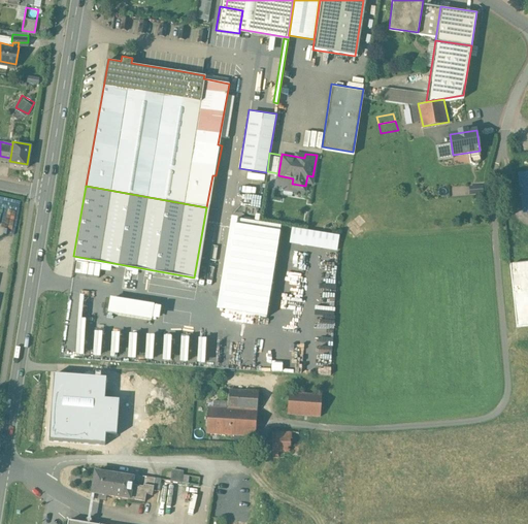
[(75,197),(72,197),(73,188),(68,187),(65,205),(73,206),(75,197)]
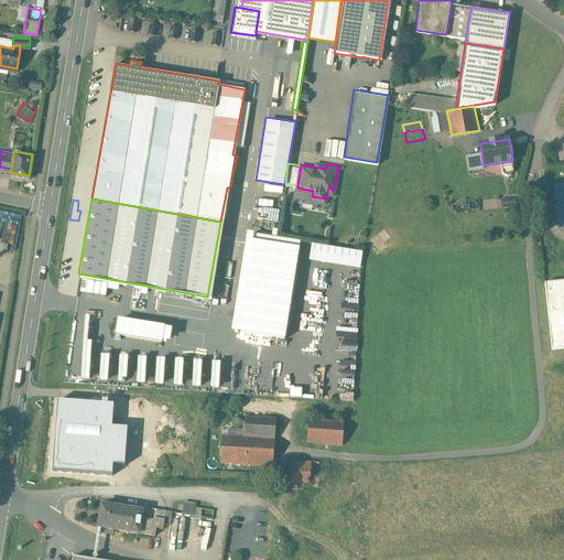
[(378,246),(391,235),(383,224),(369,235),(378,246)]
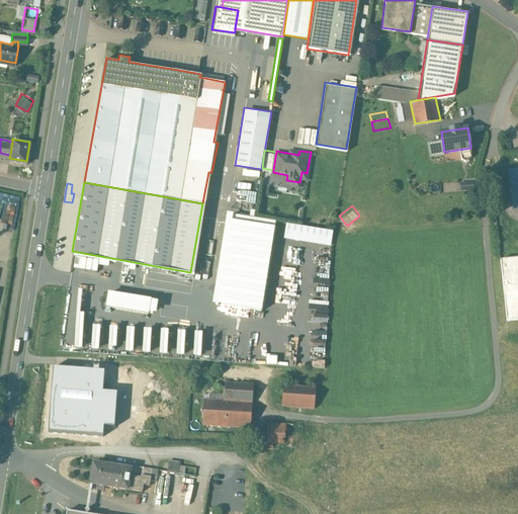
[(275,225),(230,219),(217,302),(262,309),(275,225)]
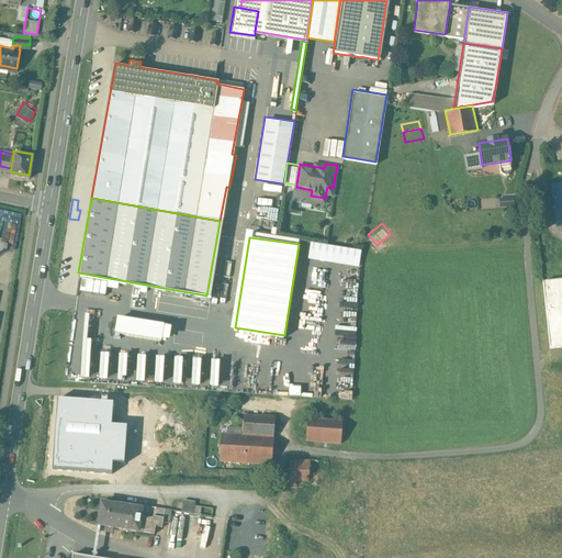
[(306,257),(358,263),(360,246),(308,241),(306,257)]
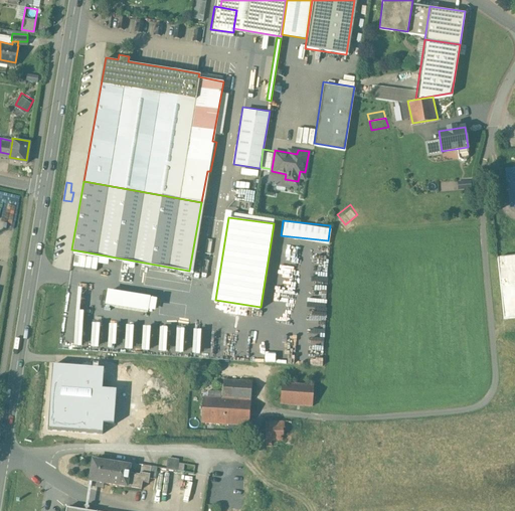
[(305,257),(306,247),(286,244),(284,262),(300,263),(301,256),(305,257)]
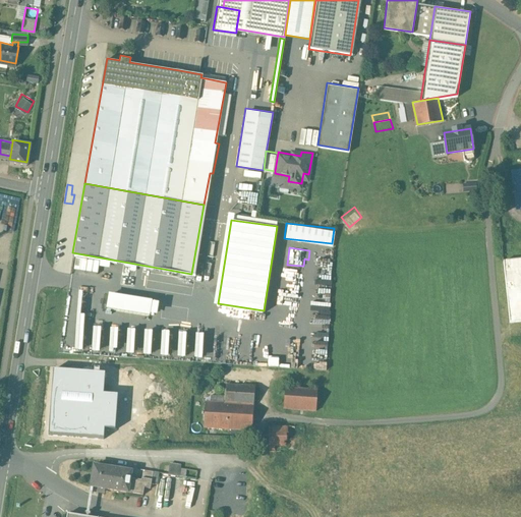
[(520,256),(502,259),(508,318),(520,316),(520,256)]
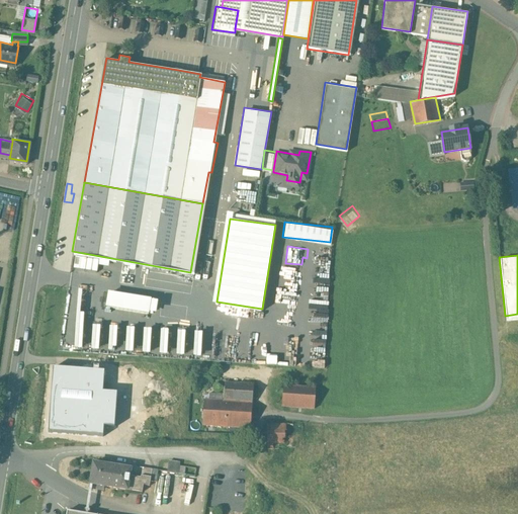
[(82,288),(79,288),(75,345),(81,346),(84,311),(81,311),(82,288)]
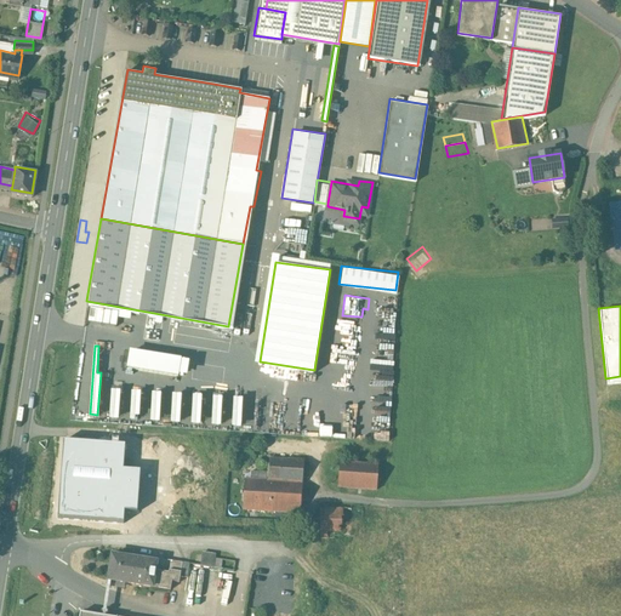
[(181,357),(130,348),(126,365),(178,375),(181,357)]
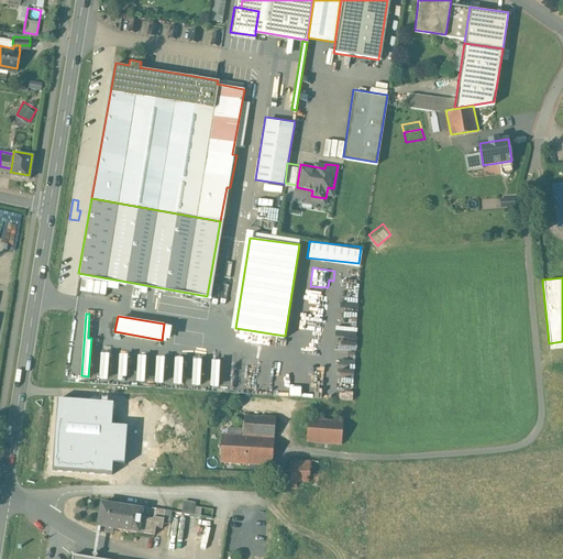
[(109,351),(100,351),(99,377),(108,379),(109,351)]
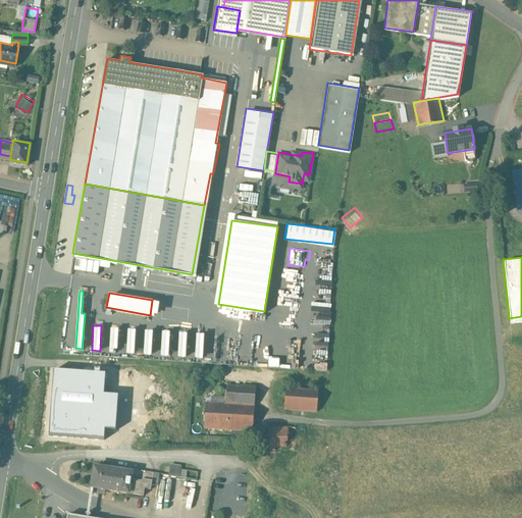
[(118,327),(110,326),(109,351),(117,352),(118,327)]
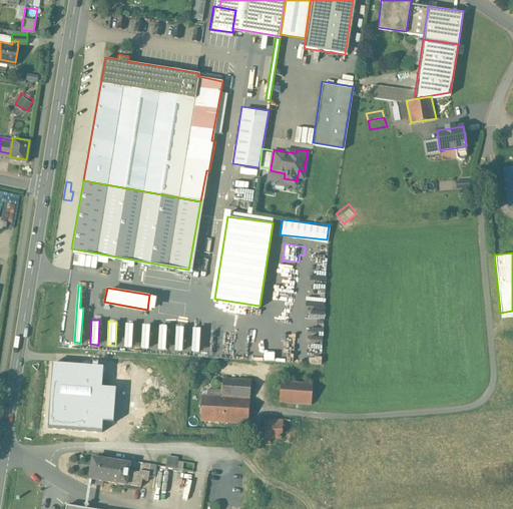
[(133,323),(125,322),(123,347),(131,347),(133,323)]
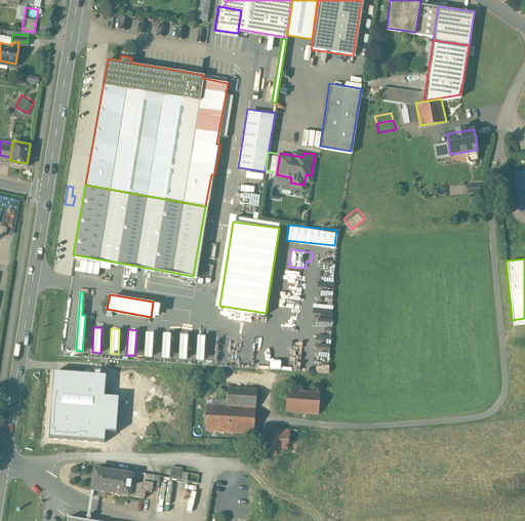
[(154,331),(146,330),(144,355),(152,356),(154,331)]
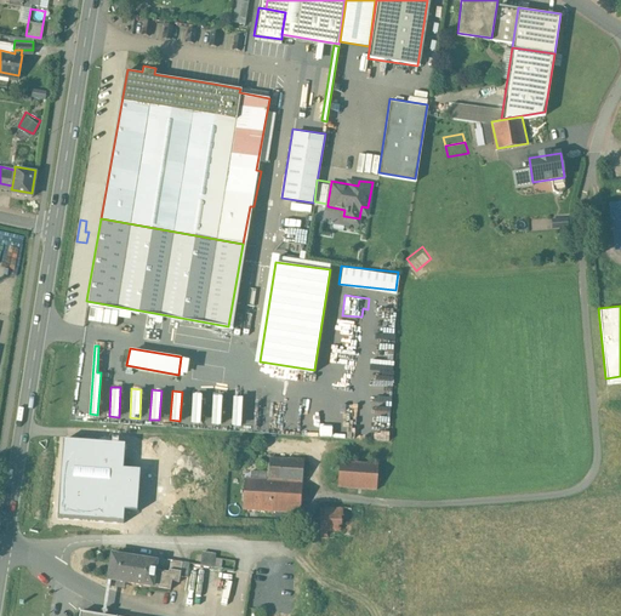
[(201,393),(193,392),(191,421),(200,422),(201,393)]
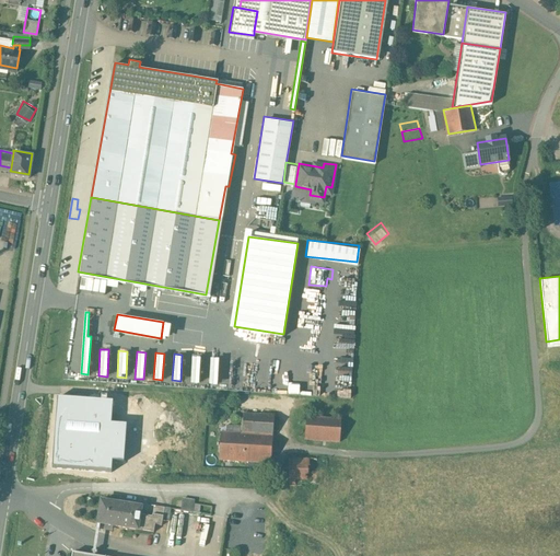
[(200,356),(191,355),(190,382),(199,382),(200,356)]
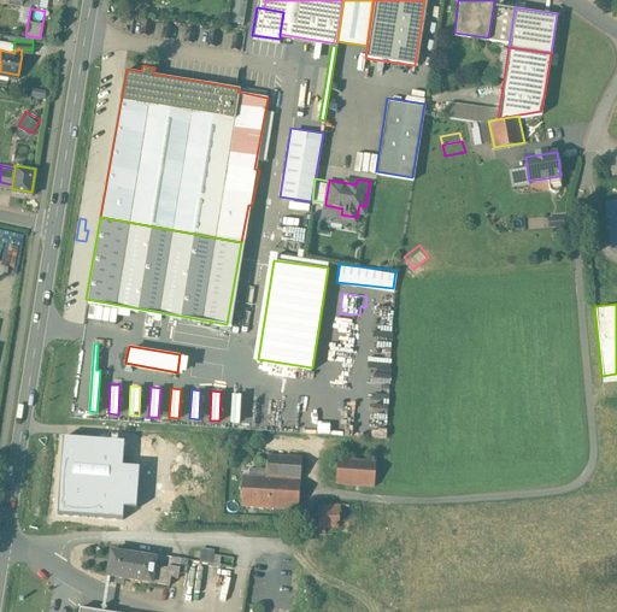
[(241,393),(231,392),(230,422),(239,422),(241,393)]
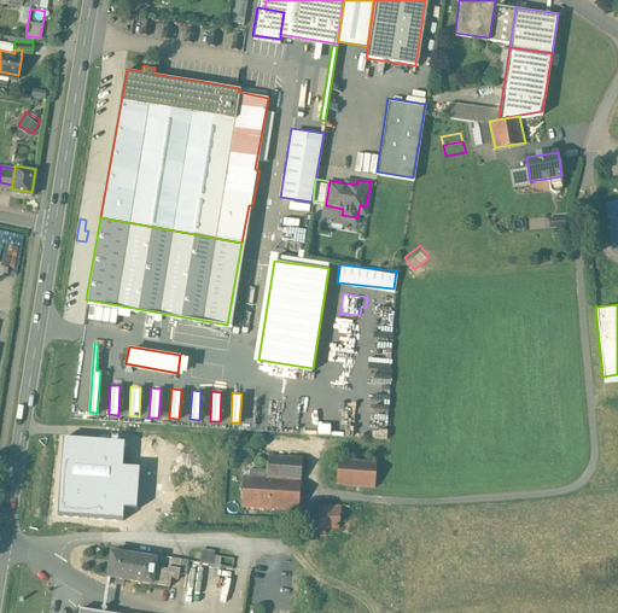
[(124,439),(63,435),(57,512),(122,517),(122,511),(123,505),(135,506),(139,465),(122,463),(123,448),(124,439)]
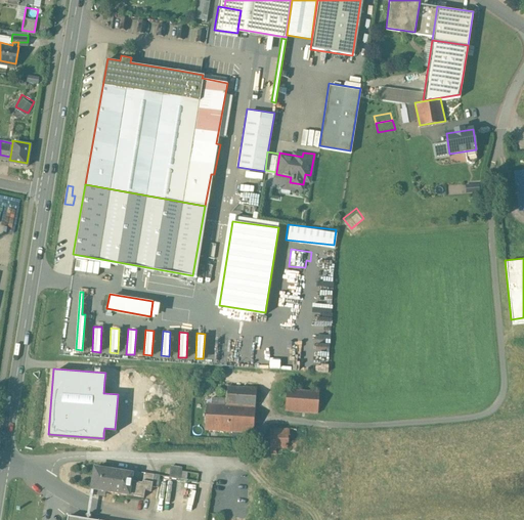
[(255,383),(226,382),(225,401),(225,426),(254,427),(255,383)]
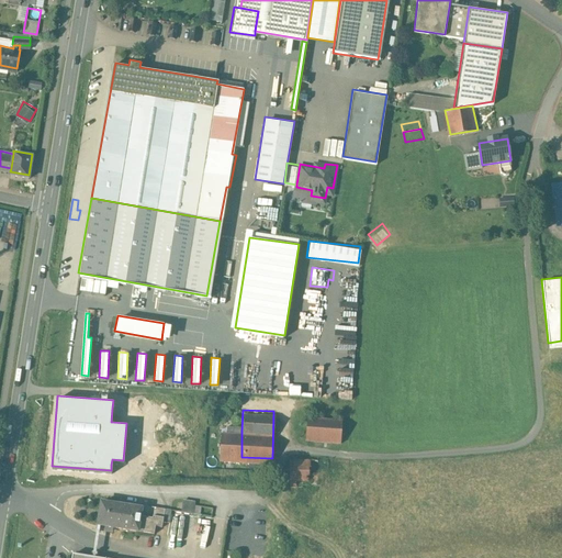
[(340,417),(305,414),(303,434),(339,437),(340,417)]
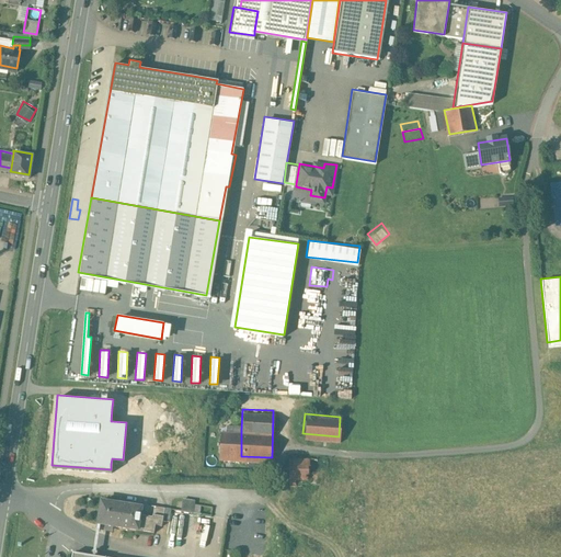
[(241,430),(219,429),(219,456),(241,456),(241,430)]
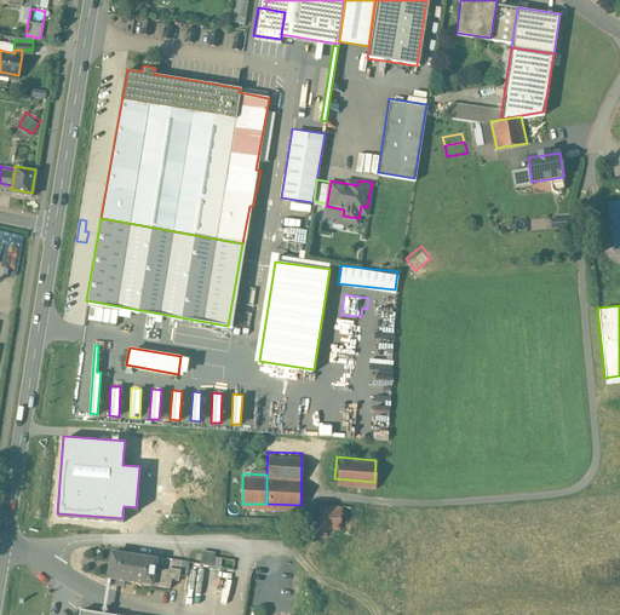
[(351,504),(319,504),(319,527),(332,527),(351,527),(351,504)]
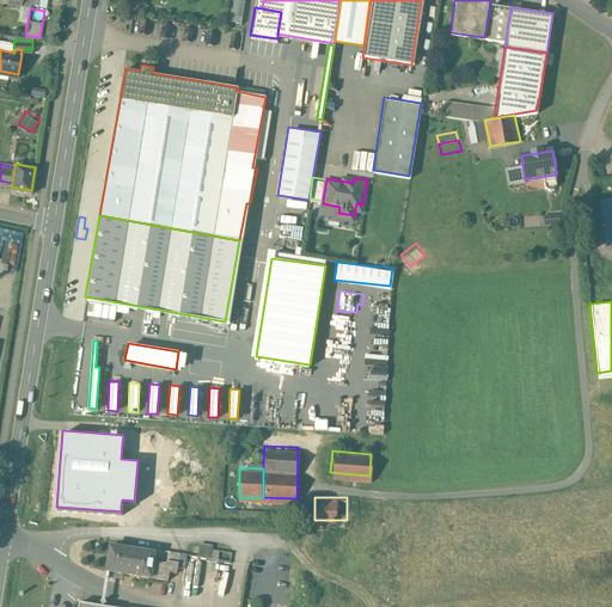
[(212,555),(219,556),(219,549),(213,549),(213,543),(200,541),(199,555),(212,557),(212,555)]
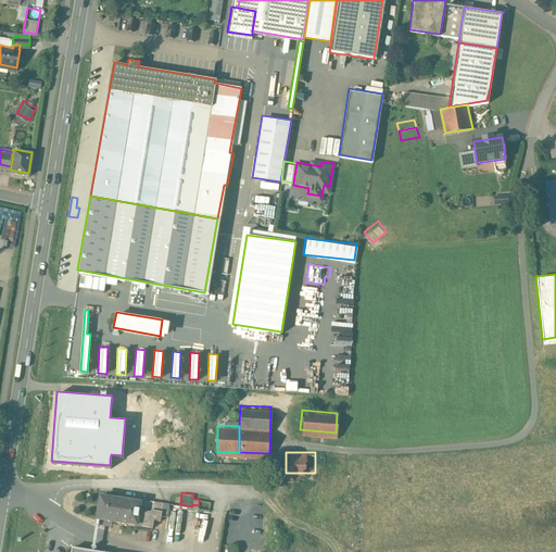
[(139,502),(123,499),(123,498),(116,497),(116,498),(100,494),(96,517),(136,524),(137,518),(140,502),(139,502)]
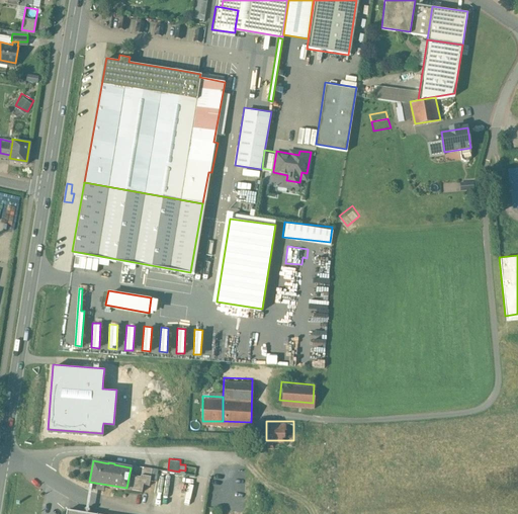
[(143,465),(131,463),(130,467),(131,467),(127,483),(140,484),(140,482),(143,465)]
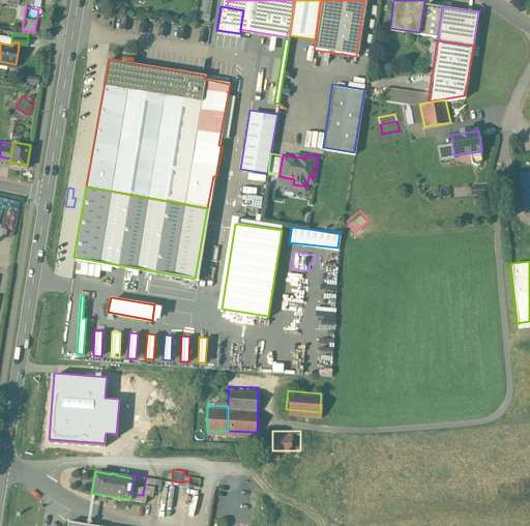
[(155,477),(146,476),(143,493),(146,494),(152,495),(155,477)]
